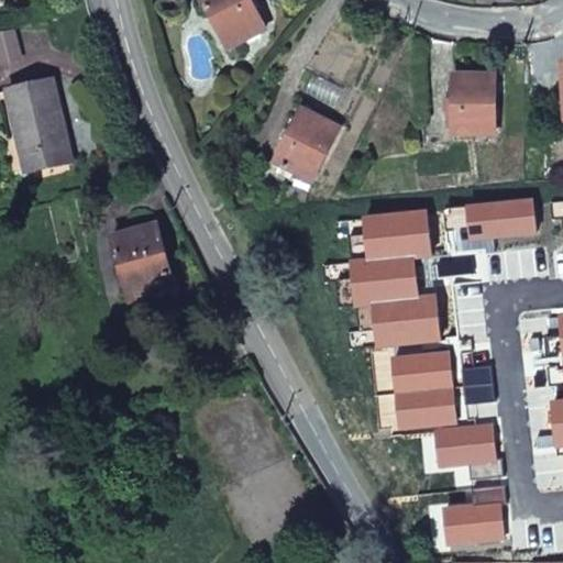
[(203,0),(229,50),(265,30),(250,0),(203,0)]
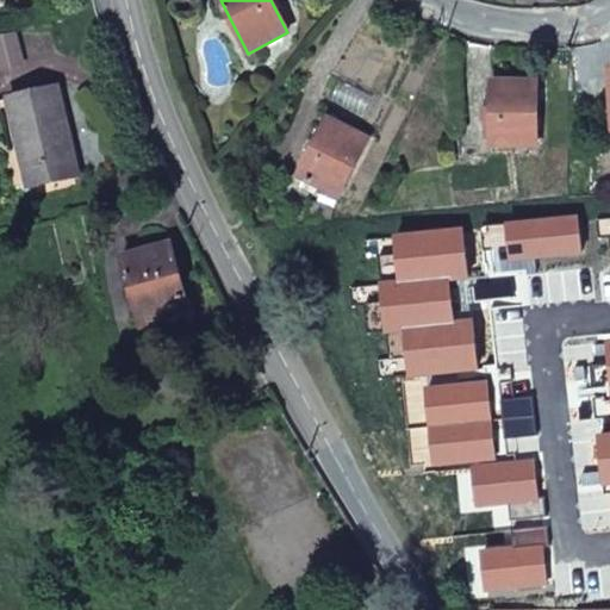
[(0,41),(0,67),(1,72),(24,66),(17,37),(0,41)]
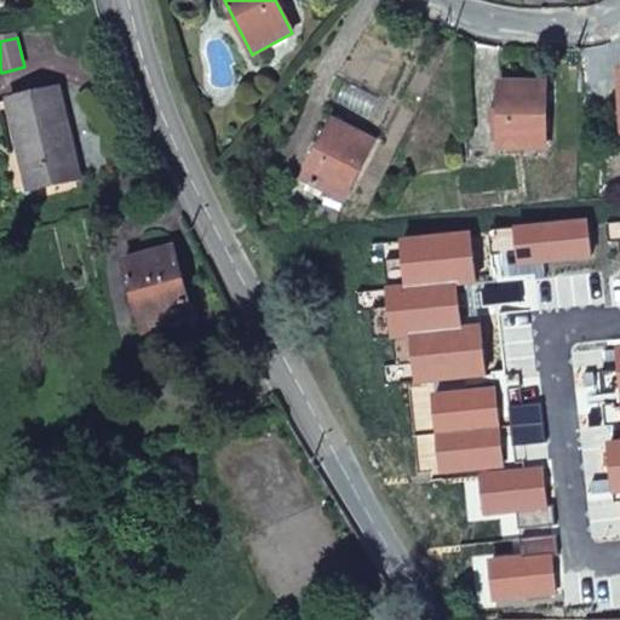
[(545,147),(544,84),(500,84),(500,113),(493,113),(492,125),(501,125),(500,147),(545,147)]
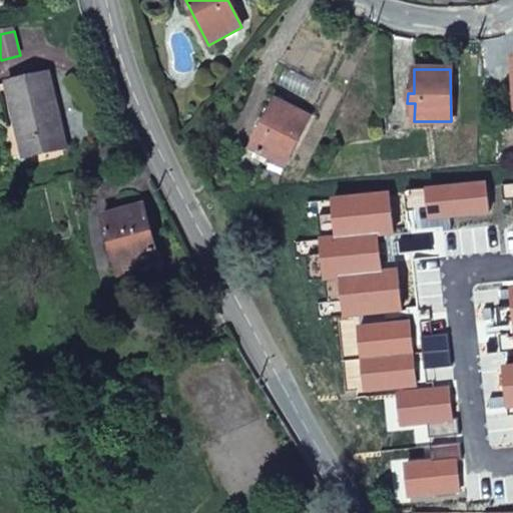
[(27,158),(67,148),(49,76),(9,85),(27,158)]
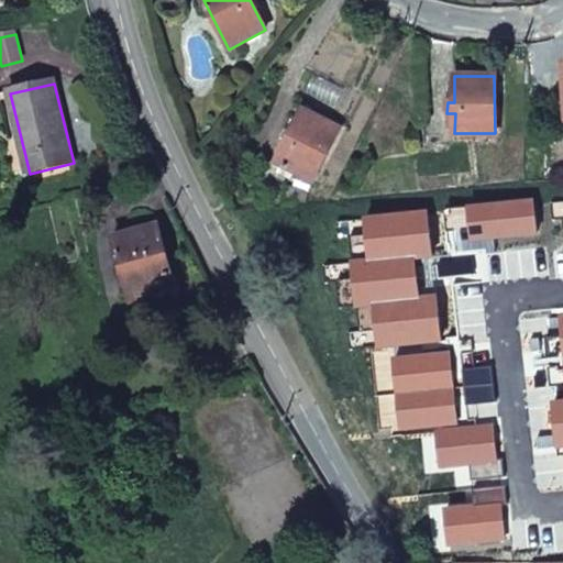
[(286,142),(276,162),(313,180),(340,129),(302,110),(291,131),(286,129),(280,139),(286,142)]
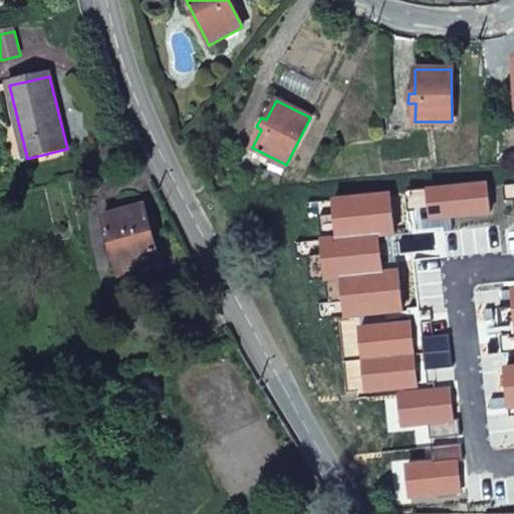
[(119,278),(141,273),(139,264),(159,259),(145,208),(104,218),(119,278)]
